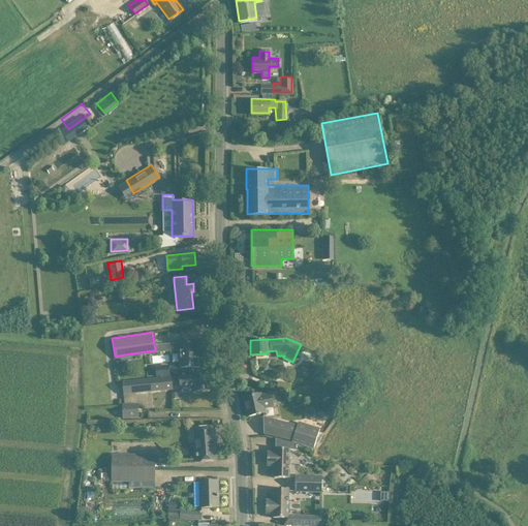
[(179,341),(180,365),(197,365),(196,340),(179,341)]
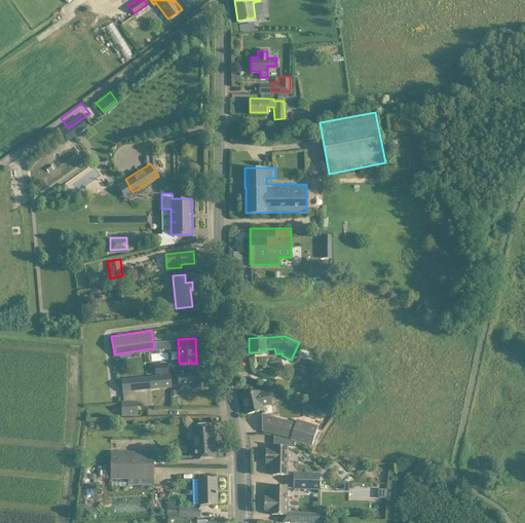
[(301,345),(299,351),(312,359),(315,352),(301,345)]
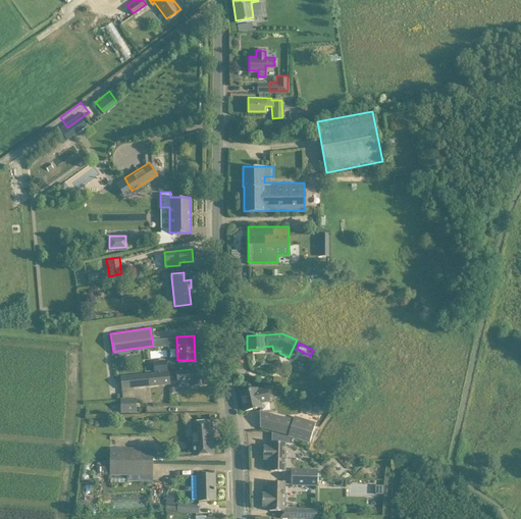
[(155,358),(170,358),(170,350),(155,351),(155,358)]
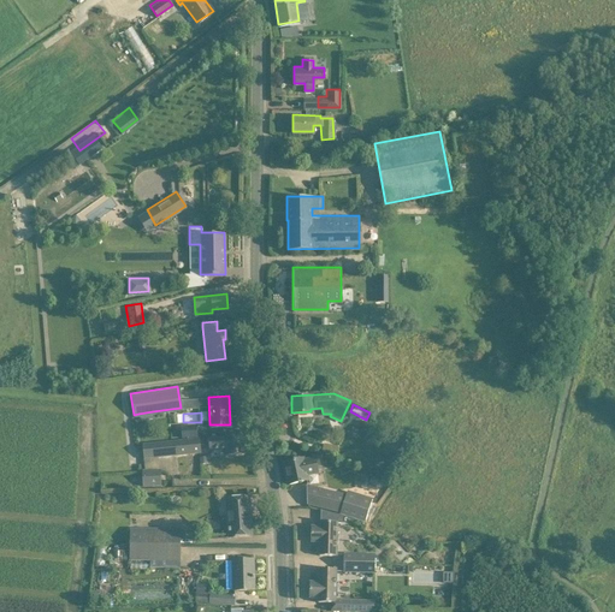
[(182,426),(181,426),(181,434),(190,433),(190,425),(182,426)]
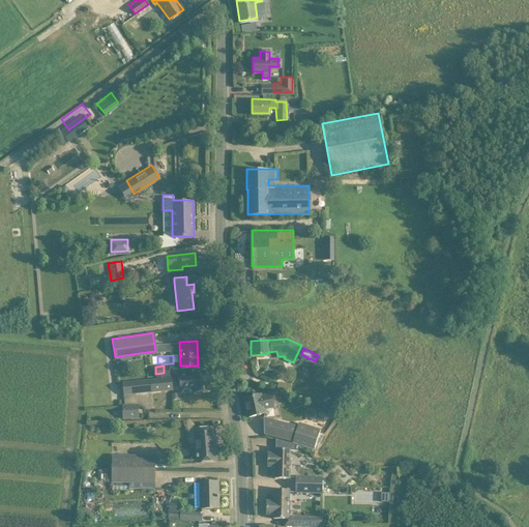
[(209,388),(208,373),(179,376),(180,385),(193,384),(194,389),(209,388)]
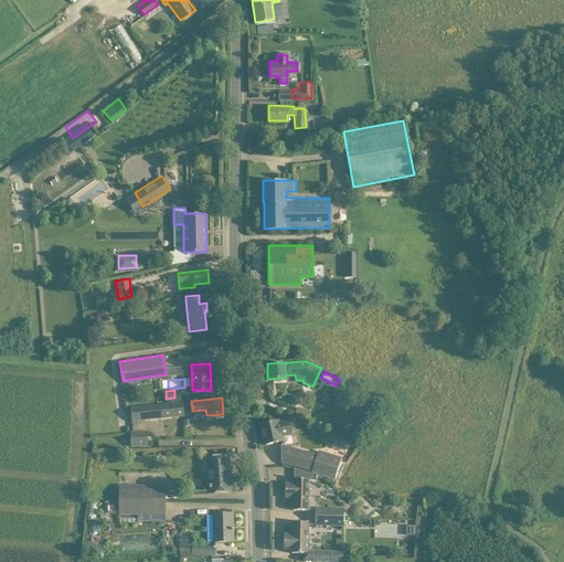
[(146,444),(144,419),(183,414),(181,400),(129,405),(132,431),(129,431),(130,444),(146,444)]
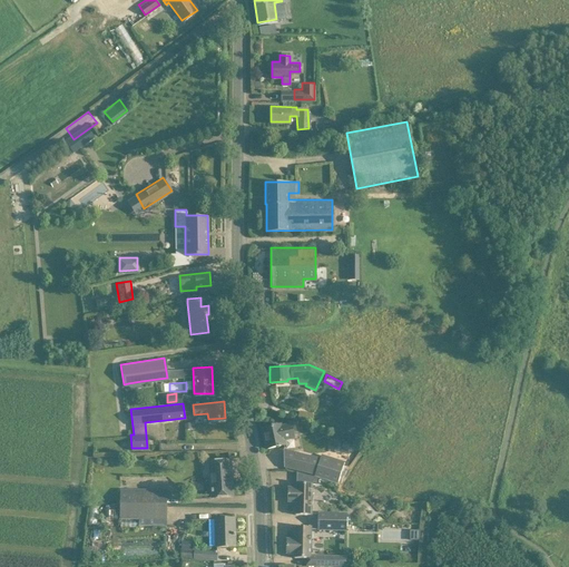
[(262,427),(266,447),(284,442),(283,438),(292,436),(288,422),(280,424),(280,422),(262,427)]
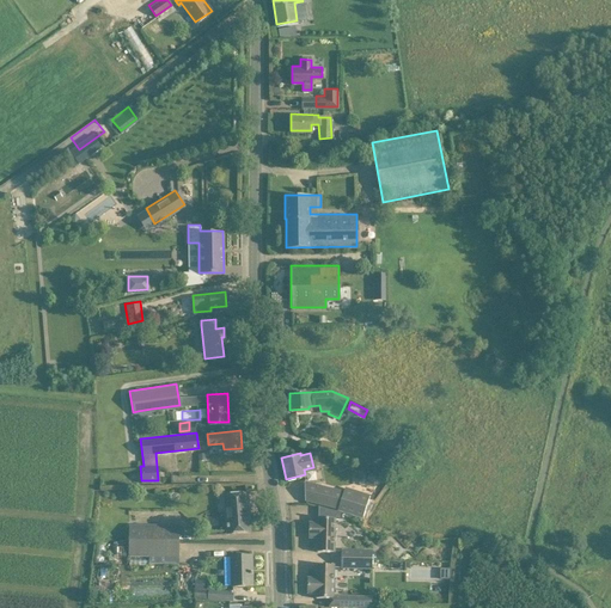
[(361,516),(364,513),(370,493),(344,485),(342,490),(304,480),(305,498),(337,507),(337,508),(361,516)]
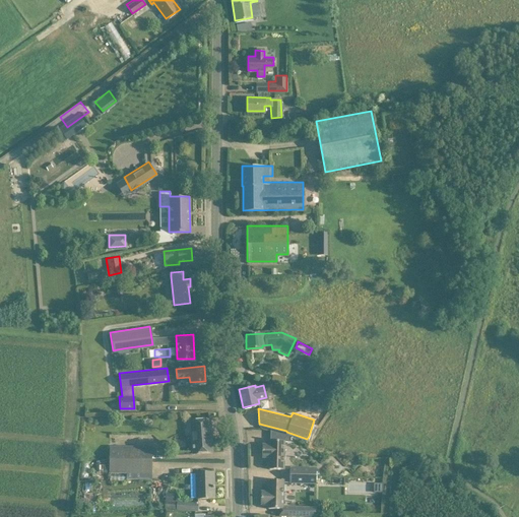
[(190,419),(193,451),(209,450),(208,435),(210,435),(208,417),(190,419)]
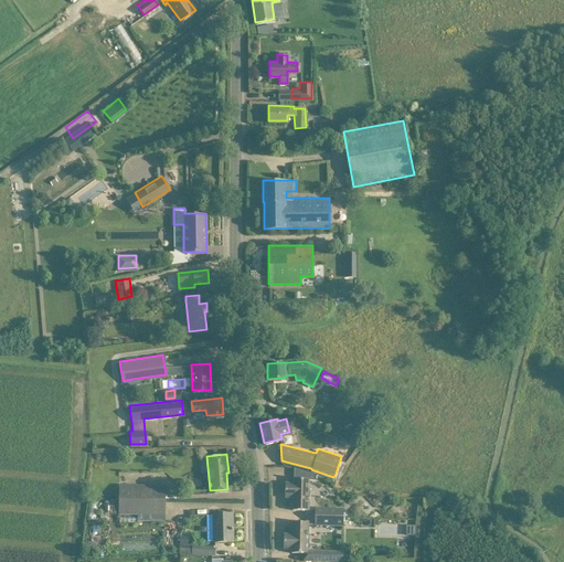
[(308,508),(308,478),(315,478),(316,472),(294,466),(294,477),(293,477),(293,481),(284,481),(284,495),(293,496),(291,508),(308,508)]
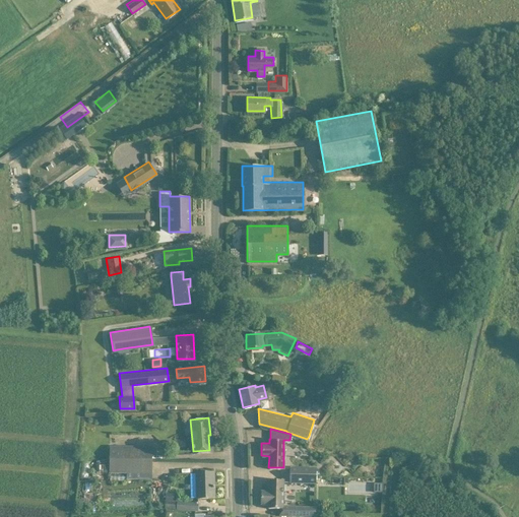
[(110,458),(151,459),(151,444),(110,444),(110,458)]
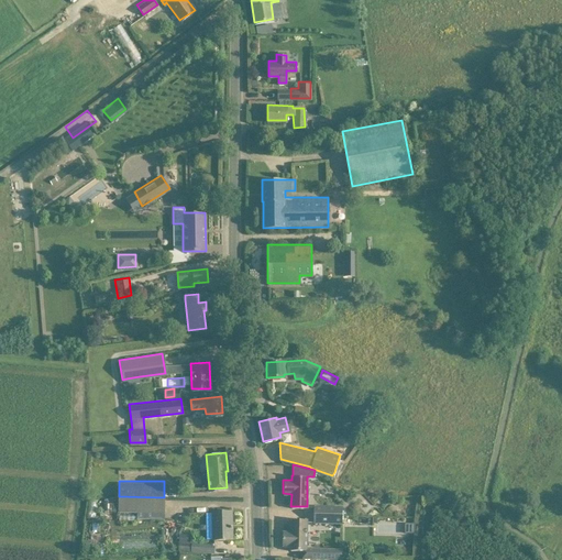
[(164,509),(164,497),(119,496),(109,496),(109,509),(135,509),(135,517),(164,517),(164,509)]
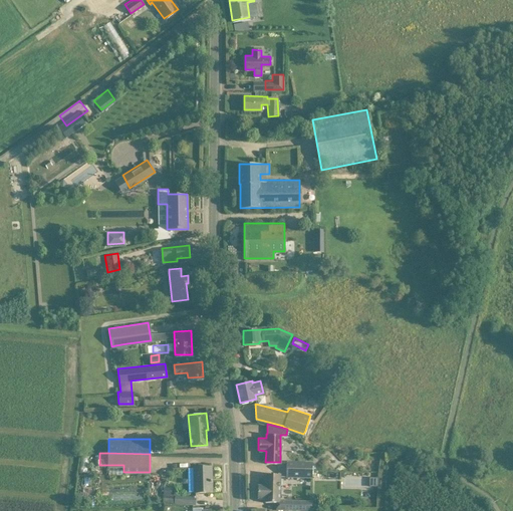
[(286,468),(312,469),(312,461),(286,460),(286,468)]
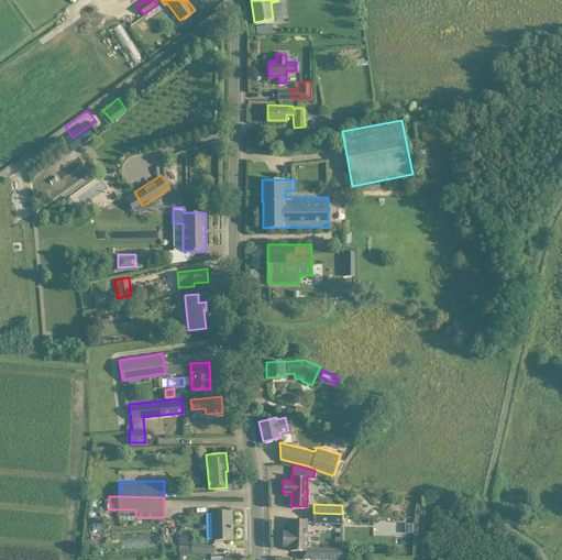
[(212,511),(213,538),(231,537),(230,509),(212,511)]
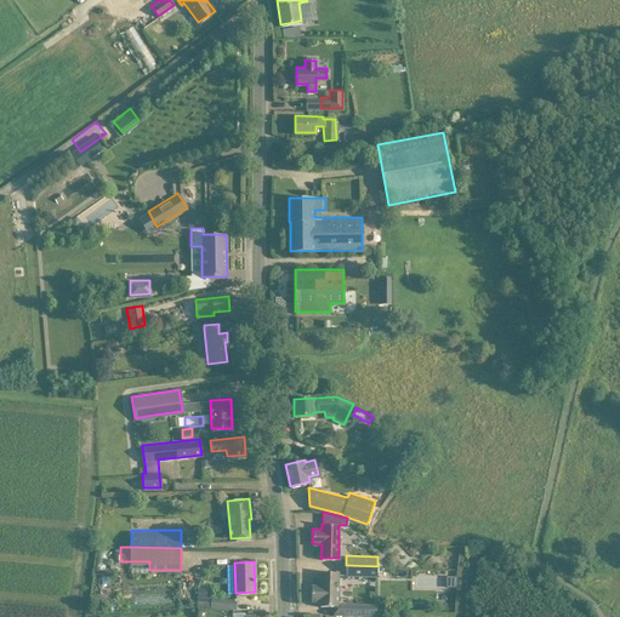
[(376,575),(377,566),(346,565),(345,573),(376,575)]
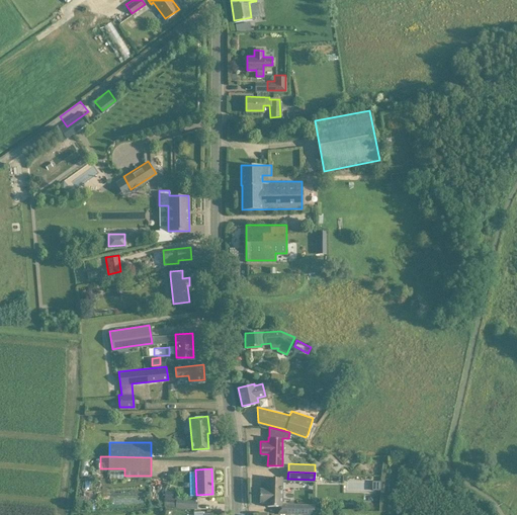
[(314,504),(281,503),(281,477),(267,477),(267,488),(259,488),(259,501),(267,501),(267,505),(278,505),(278,512),(314,513),(314,504)]
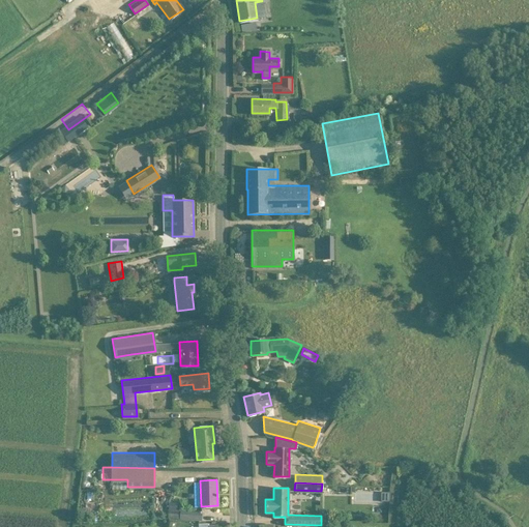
[(381,491),(381,499),(389,500),(390,491),(381,491)]
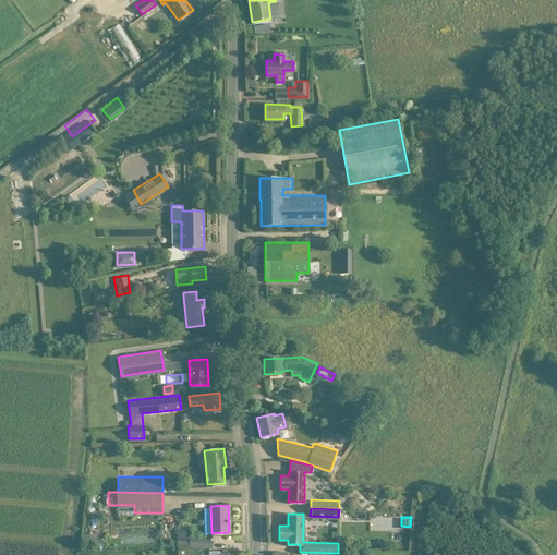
[(190,535),(190,523),(179,525),(179,535),(190,535)]
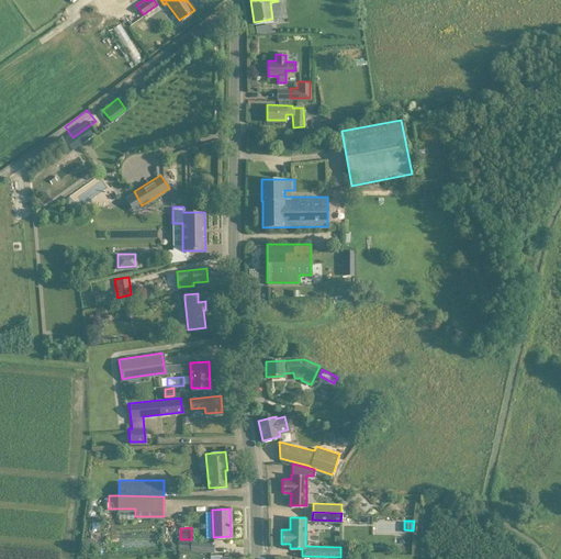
[(214,551),(214,543),(191,540),(191,550),(214,551)]
